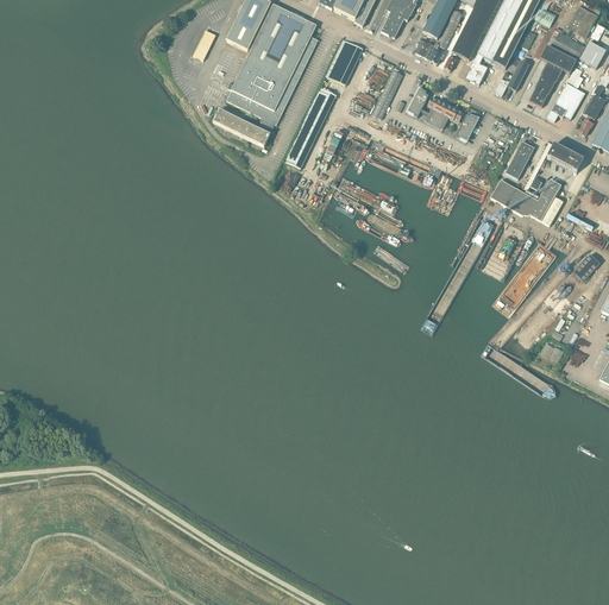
[(244,0),(226,37),(248,48),(270,0),(244,0)]
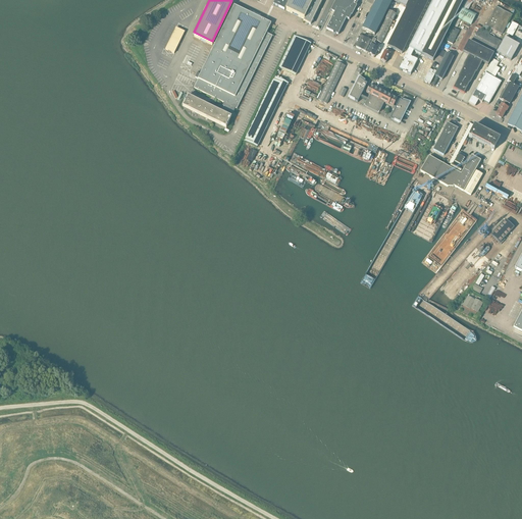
[(290,0),(286,8),(304,16),(303,18),(311,22),(321,0),(290,0)]
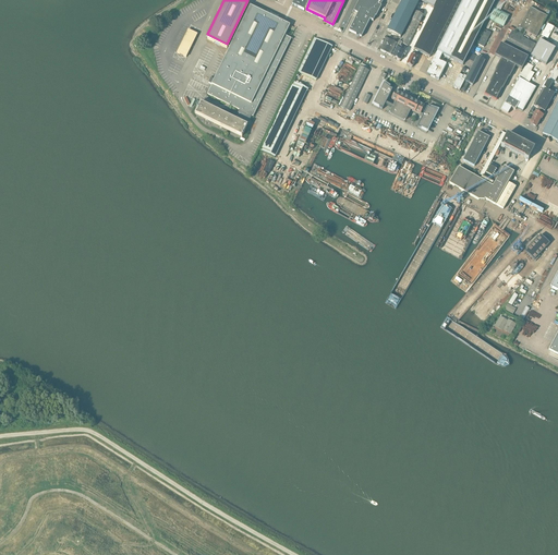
[(358,11),(349,28),(356,32),(358,35),(360,34),(361,35),(362,33),(371,17),(373,19),(376,13),(376,14),(381,3),(380,3),(381,0),(358,0),(354,9),(358,11)]
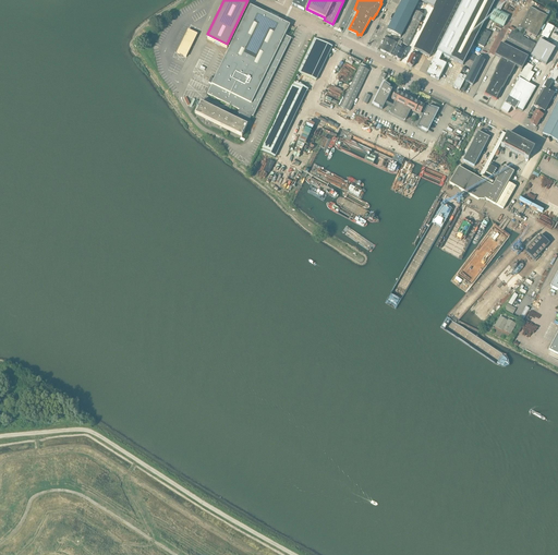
[(401,0),(387,28),(401,35),(419,0),(401,0)]
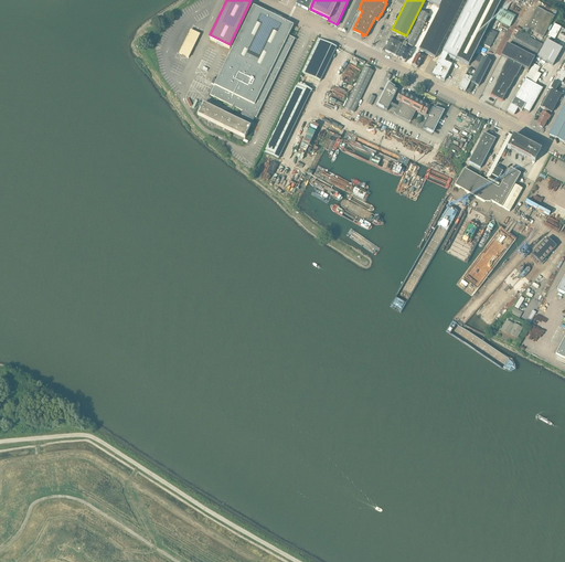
[(443,0),(419,48),(435,55),(462,0),(443,0)]
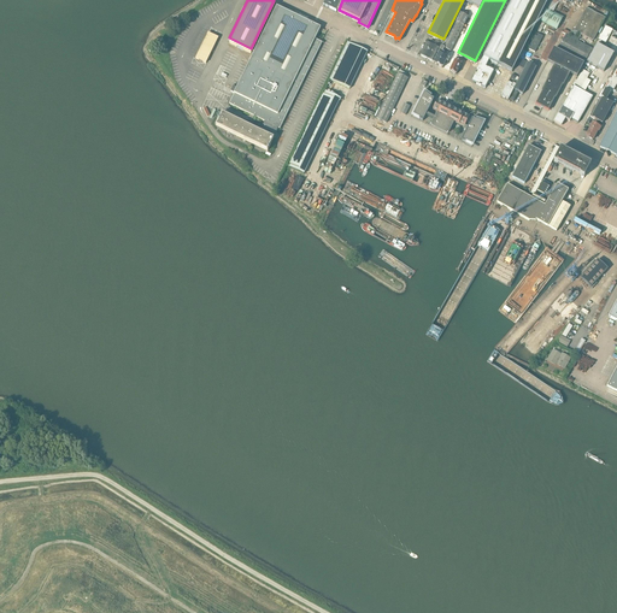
[(511,0),(483,54),(488,57),(498,62),(512,69),(546,0),(511,0)]
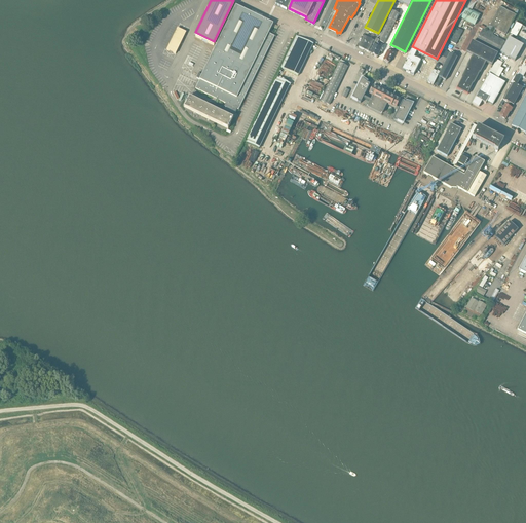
[(238,107),(274,33),(268,30),(273,20),(235,2),(195,86),(225,101),(222,109),(189,92),(183,104),(228,125),(236,106),(238,107)]
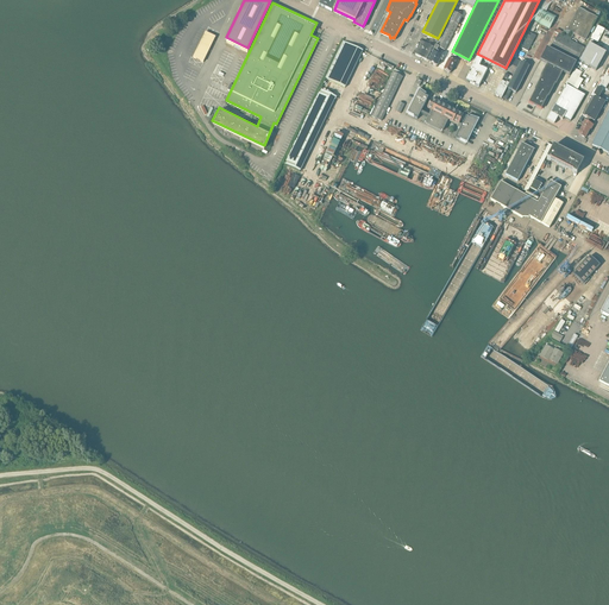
[(576,58),(600,17),(573,2),(551,44),(576,58)]
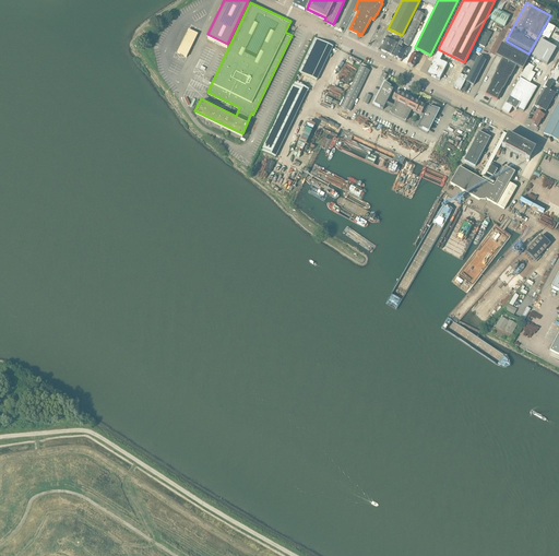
[(504,24),(510,13),(496,6),(490,15),(504,24)]
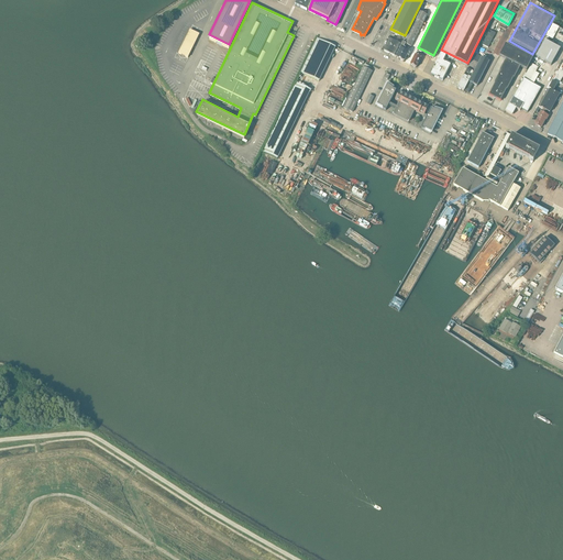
[(428,12),(419,9),(405,36),(404,36),(400,45),(396,55),(404,58),(409,48),(405,46),(407,42),(411,44),(428,12)]
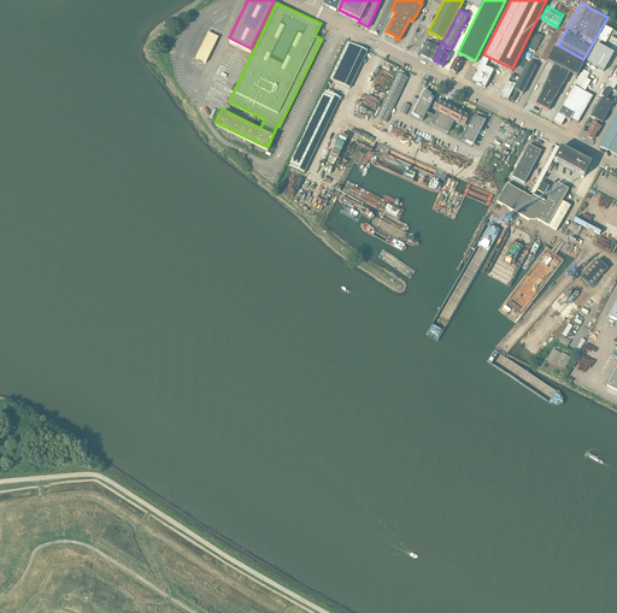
[(218,35),(218,34),(209,29),(195,56),(205,60),(206,60),(218,35)]
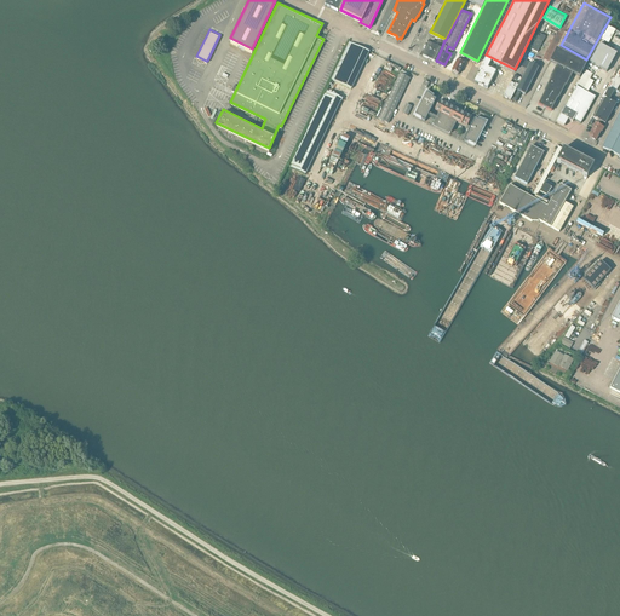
[(350,39),(331,76),(351,86),(369,47),(350,39)]
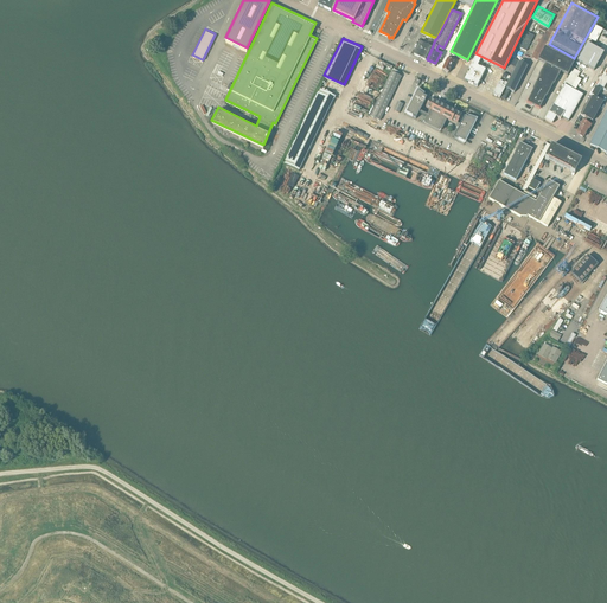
[(432,45),(420,39),(414,52),(420,55),(419,56),(422,57),(422,56),(426,58),(432,45)]
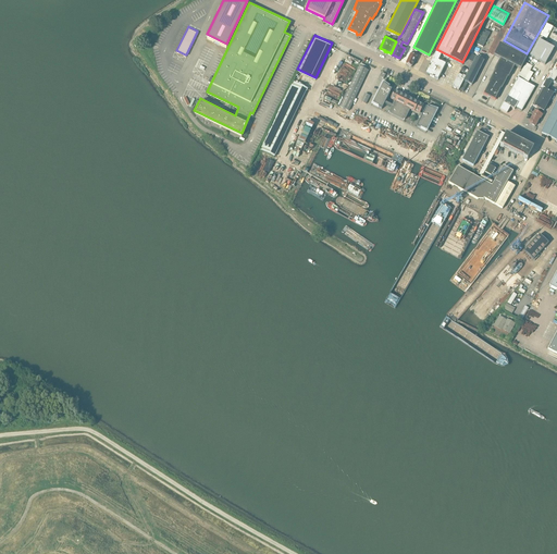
[(539,37),(530,53),(545,62),(554,46),(539,37)]
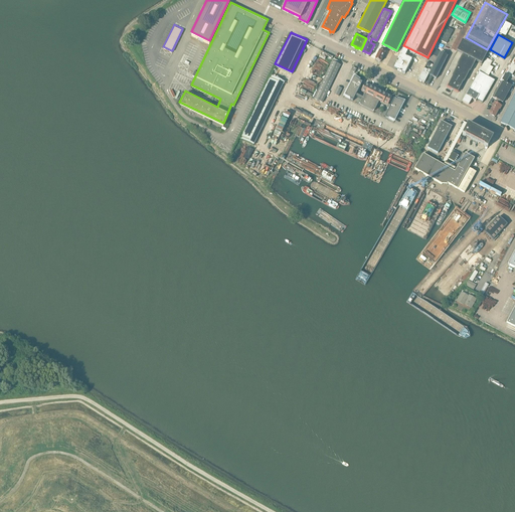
[(486,50),(466,39),(462,36),(456,47),(462,50),(456,61),(457,61),(451,72),(452,72),(446,83),(457,89),(463,78),(469,67),(469,68),(475,57),(481,60),(486,50)]
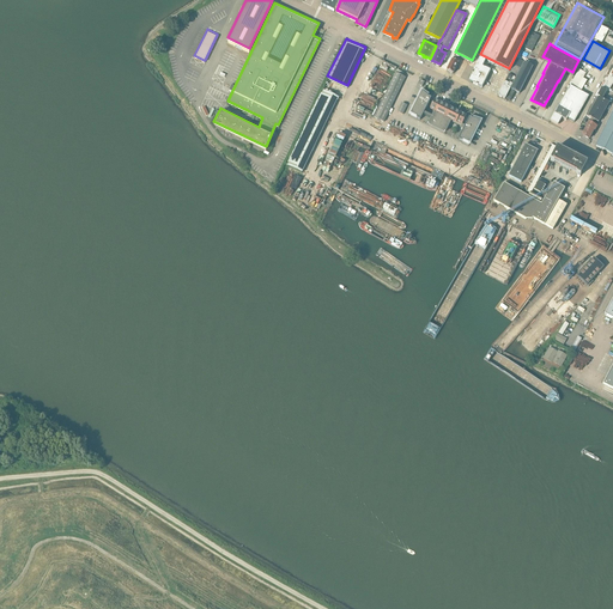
[(459,58),(453,55),(447,67),(453,71),(459,60),(459,58)]
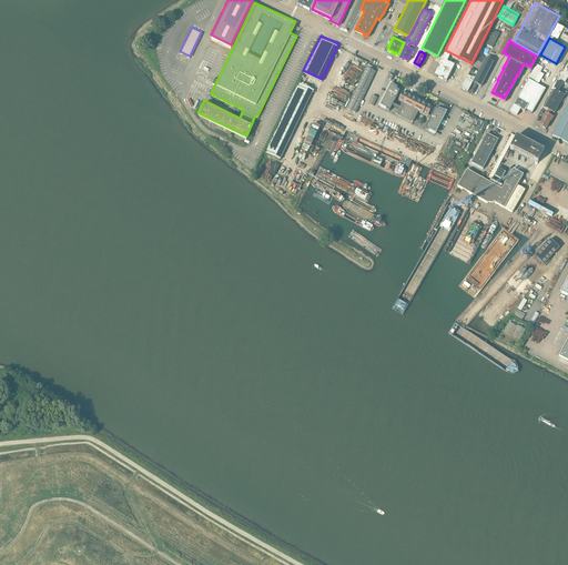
[(447,59),(449,53),(445,51),(436,69),(434,72),(446,79),(446,78),(454,63),(447,59)]
